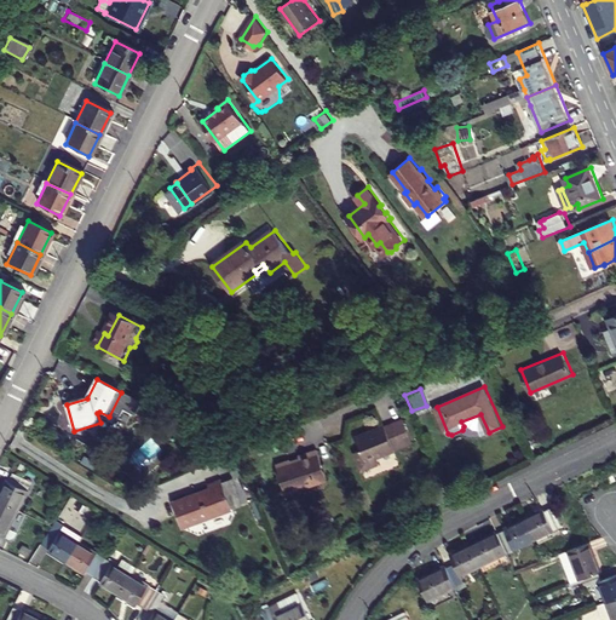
[(355,449),(363,469),(379,461),(376,455),(395,448),(413,440),(403,417),(384,424),(384,423),(356,435),(361,447),(355,449)]
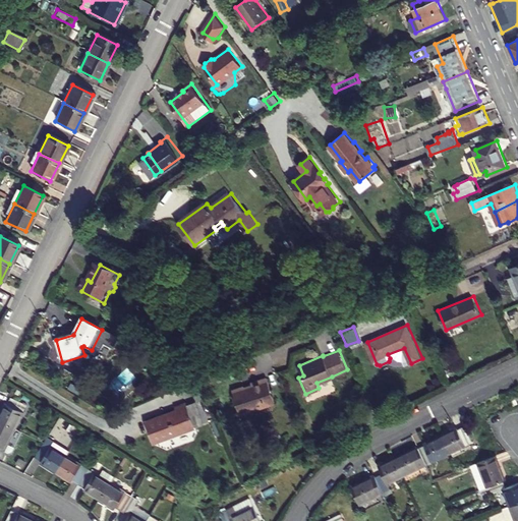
[(232,390),(241,410),(255,404),(256,407),(277,398),(267,373),(251,380),(252,383),(244,386),(244,385),(232,390)]
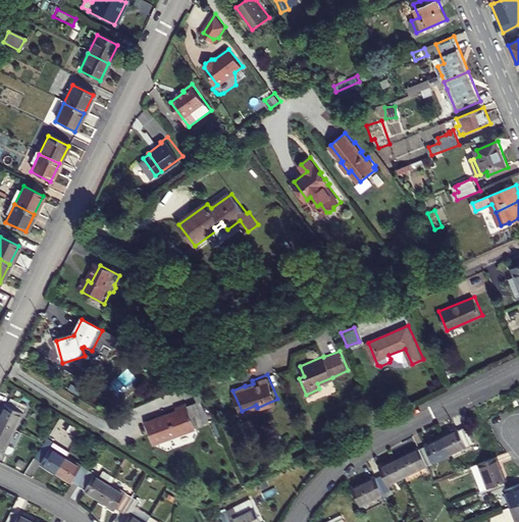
[(2,405),(0,409),(0,423),(12,429),(23,407),(7,399),(4,406),(2,405)]
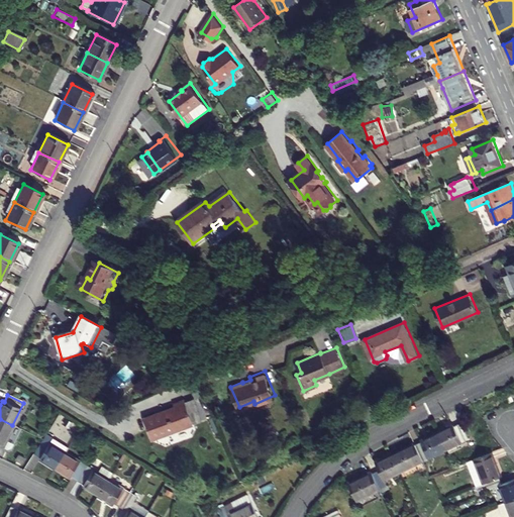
[(146,418),(155,439),(195,425),(186,400),(176,404),(177,407),(146,418)]
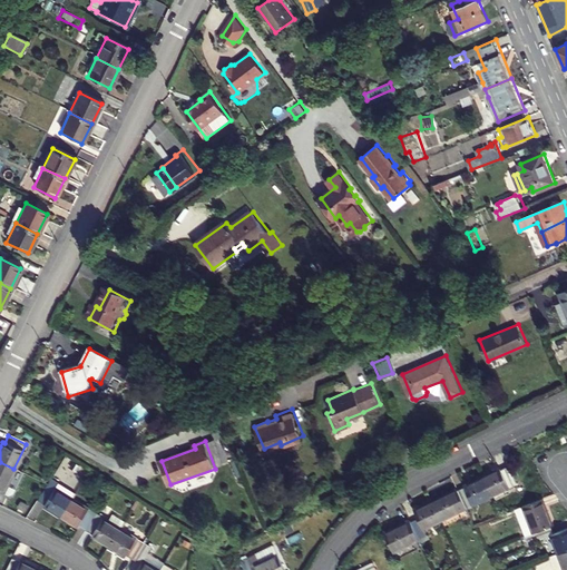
[(264,449),(265,452),(281,445),(280,442),(264,449)]
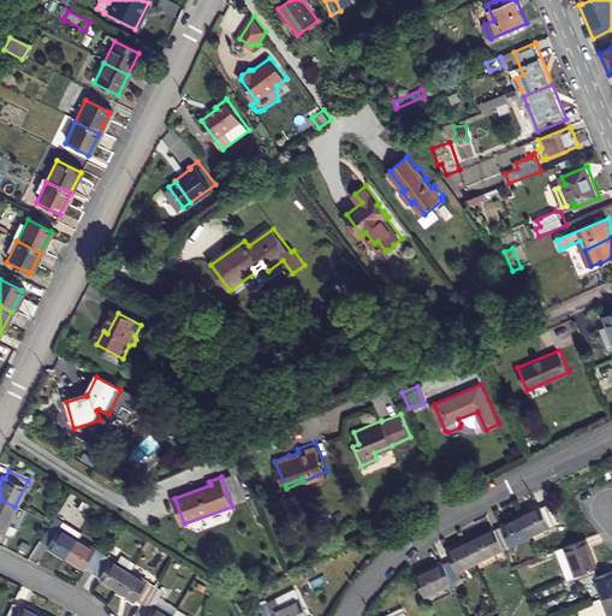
[(0,535),(15,507),(0,499),(0,535)]
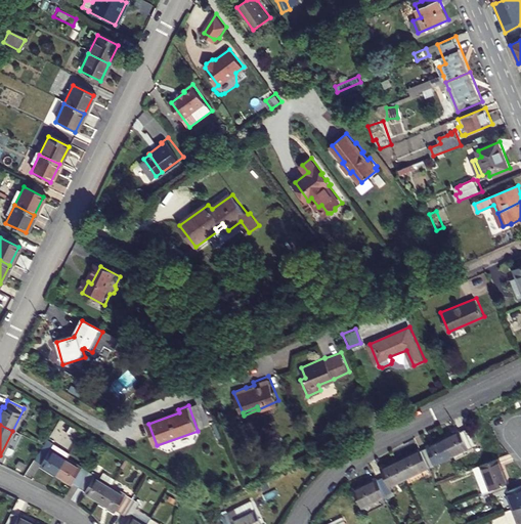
[(457,430),(440,438),(448,456),(463,449),(472,444),(465,429),(458,432),(457,430)]
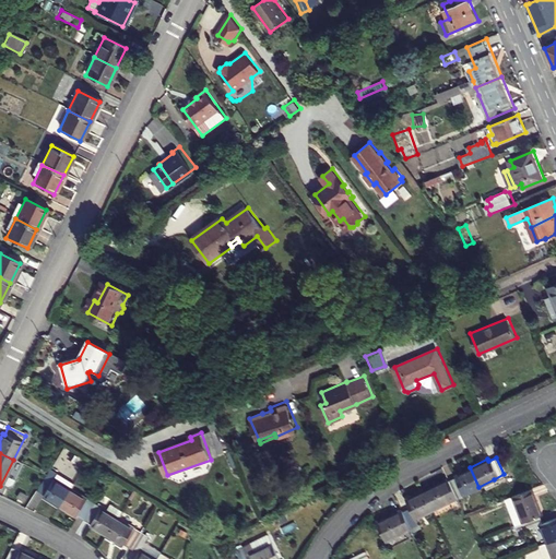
[(453,478),(446,482),(454,498),(478,487),(470,467),(452,476),(453,478)]
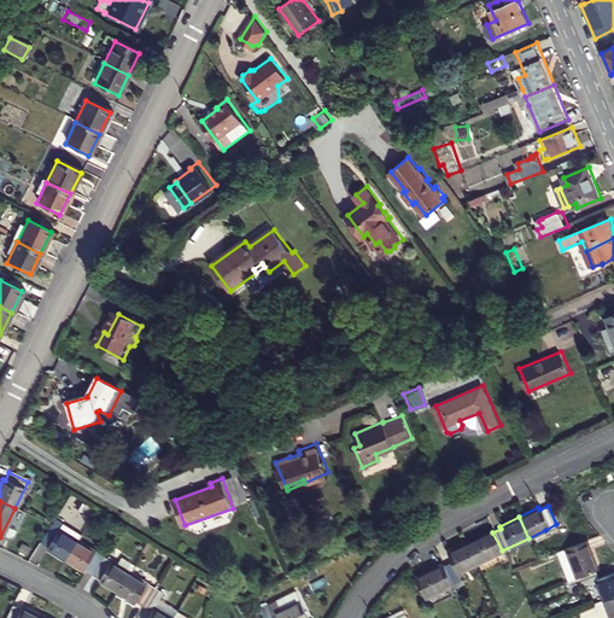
[(79,536),(52,520),(37,543),(45,548),(45,549),(63,561),(75,542),(79,536)]
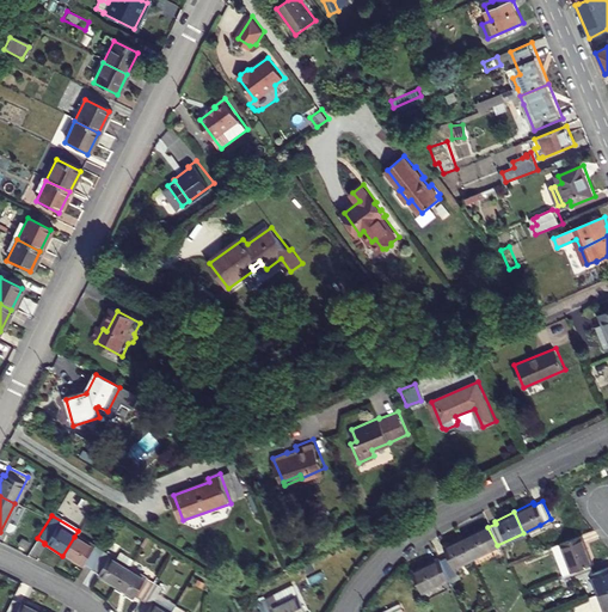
[(523,533),(526,538),(542,530),(540,525),(523,533)]
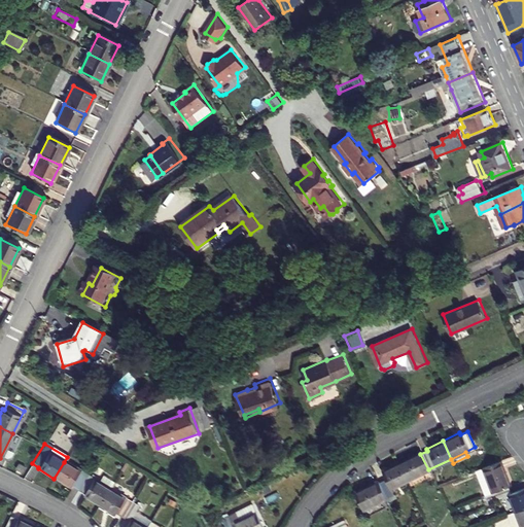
[(413,455),(396,463),(405,481),(428,469),(420,454),(413,457),(413,455)]
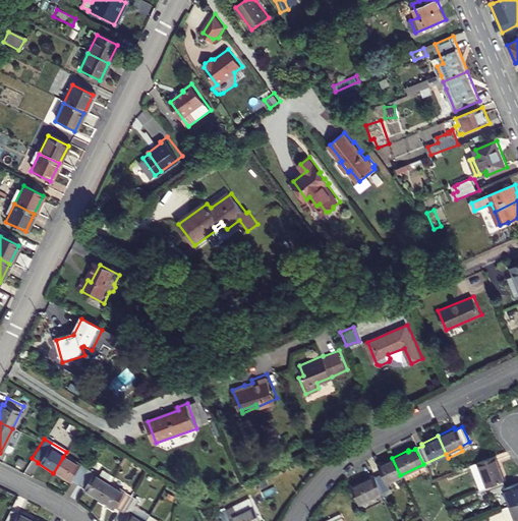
[(476,471),(483,488),(501,481),(502,480),(493,456),(467,466),(470,474),(476,471)]
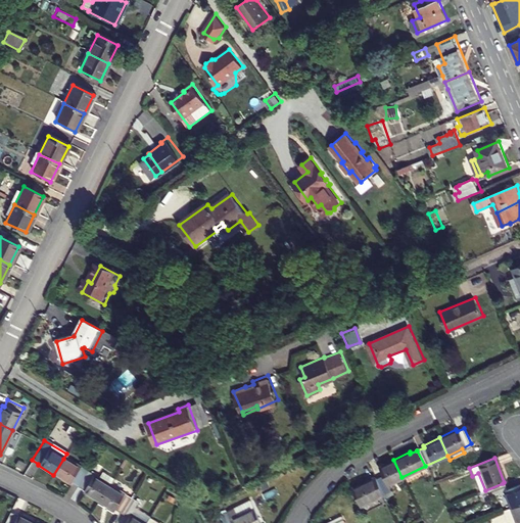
[(85,472),(63,459),(53,475),(68,484),(69,483),(76,486),(85,472)]
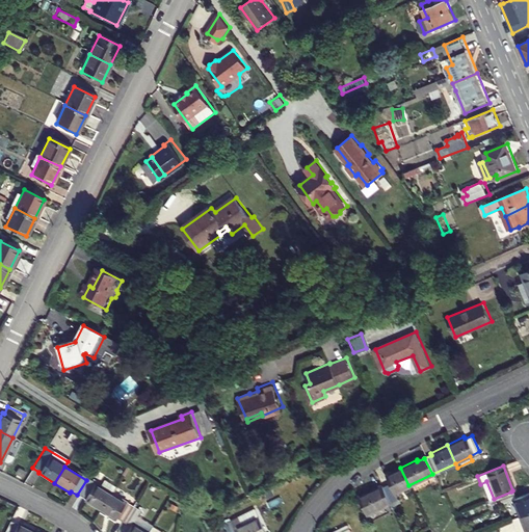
[(387,484),(380,487),(388,503),(395,500),(392,494),(408,485),(400,468),(382,476),(387,484)]
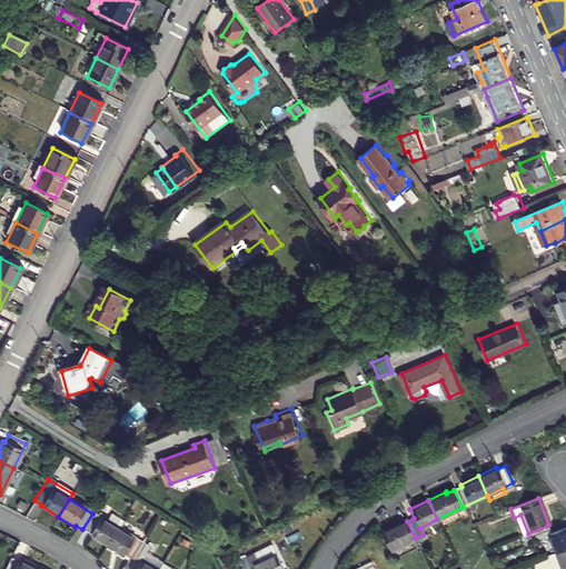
[(117,528),(92,513),(82,529),(90,535),(89,537),(105,547),(117,528)]
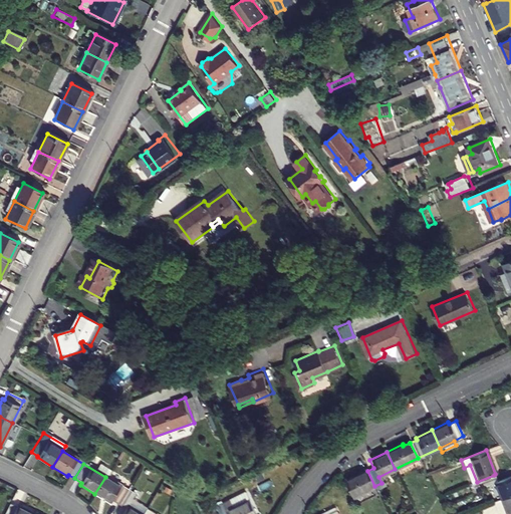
[(343,481),(351,498),(374,486),(367,471),(366,469),(343,481)]
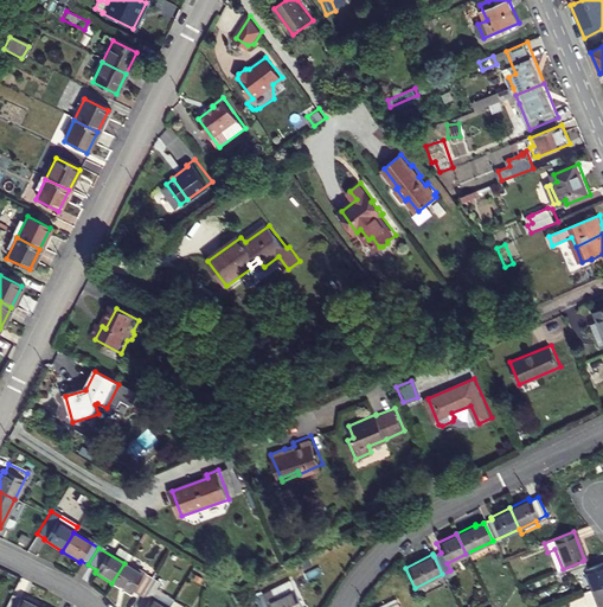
[(582,570),(589,590),(602,583),(602,563),(602,562),(585,569),(583,561),(563,569),(555,572),(558,580),(582,570)]
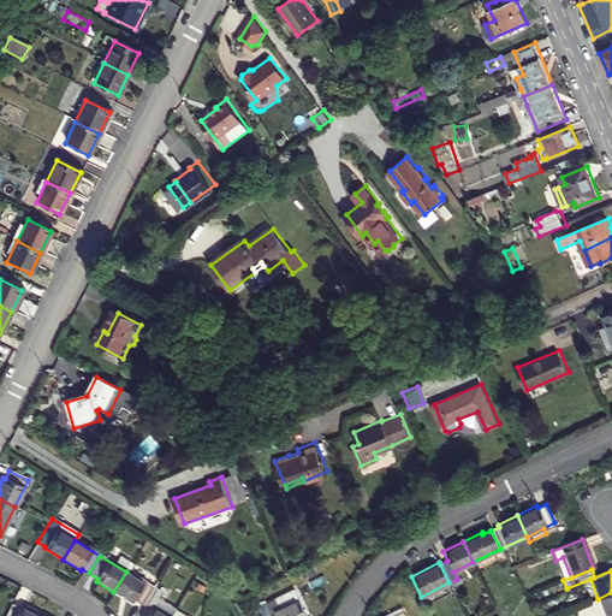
[(152,587),(126,572),(113,592),(132,603),(134,602),(141,605),(152,587)]
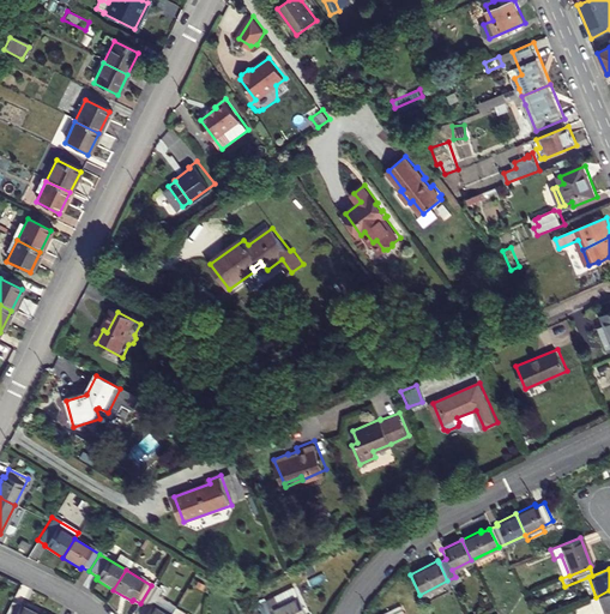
[(159,591),(151,585),(140,603),(148,608),(144,613),(164,613),(150,605),(159,591)]
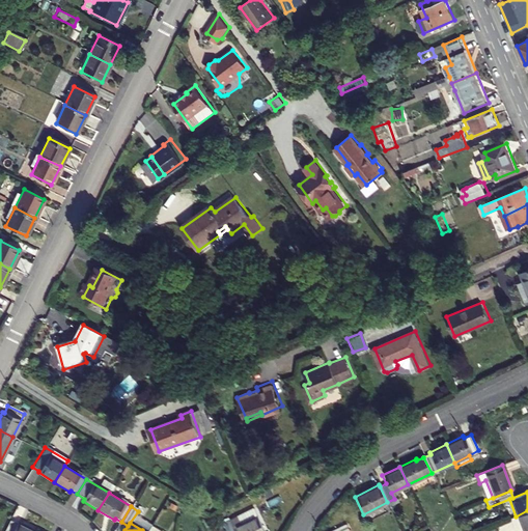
[(527,530),(527,510),(516,516),(507,520),(511,530),(527,530)]
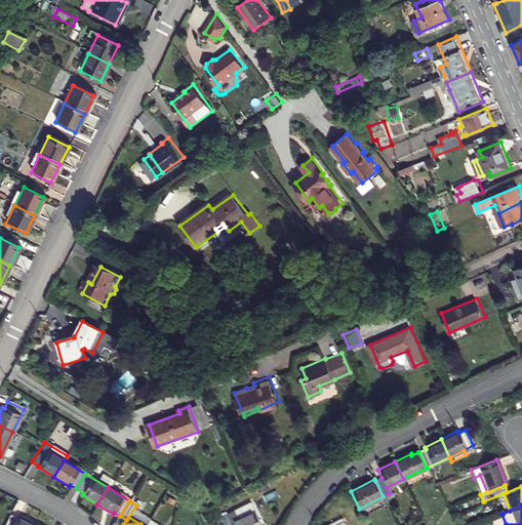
[(249,506),(233,514),(235,520),(252,512),(249,506)]
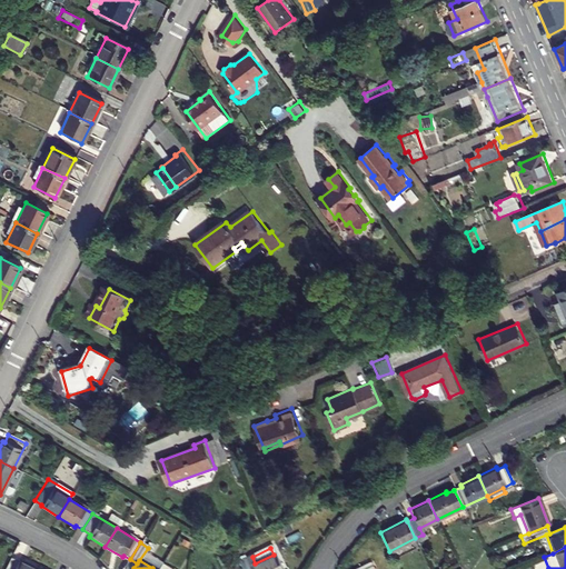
[(252,557),(245,560),(248,567),(249,568),(280,568),(274,555),(255,563),(252,557)]
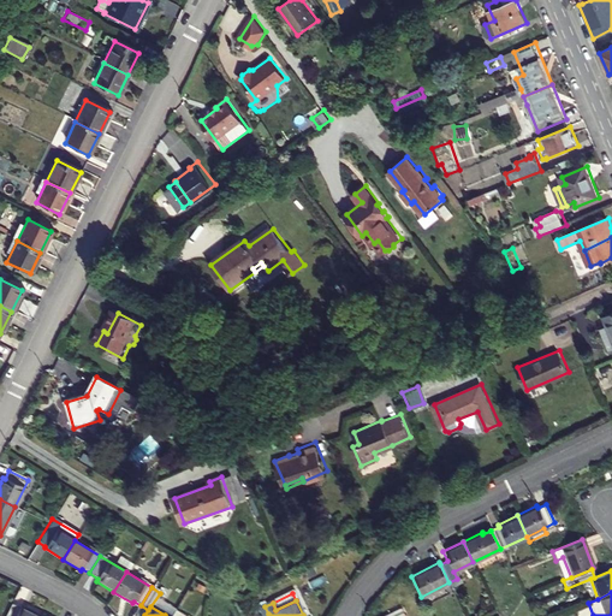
[(10,604),(4,615),(37,615),(39,615),(19,606),(18,608),(11,604),(10,604)]
